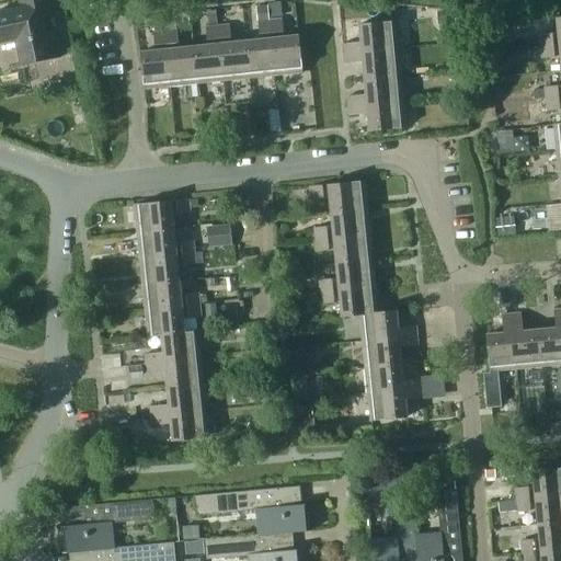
[(50,14),(47,0),(18,0),(20,8),(0,11),(0,42),(12,41),(15,43),(21,66),(59,57),(54,31),(45,32),(42,16),(50,14)]
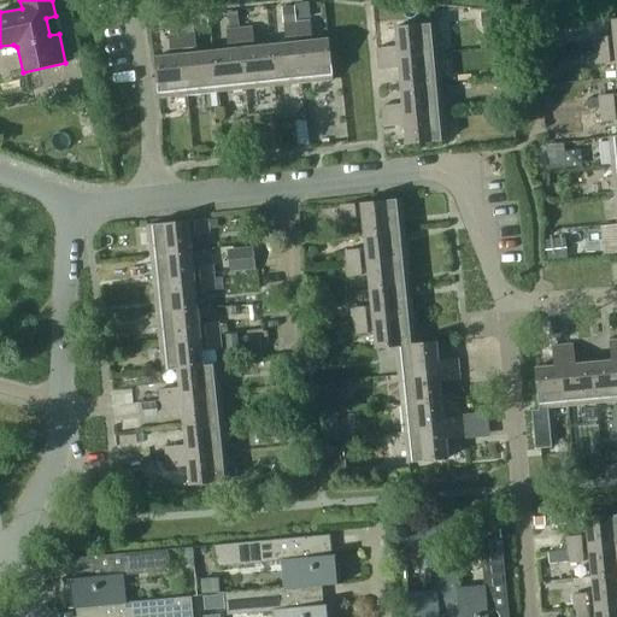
[(295,21),(310,19),(309,3),(294,4),(294,6),(295,21)]
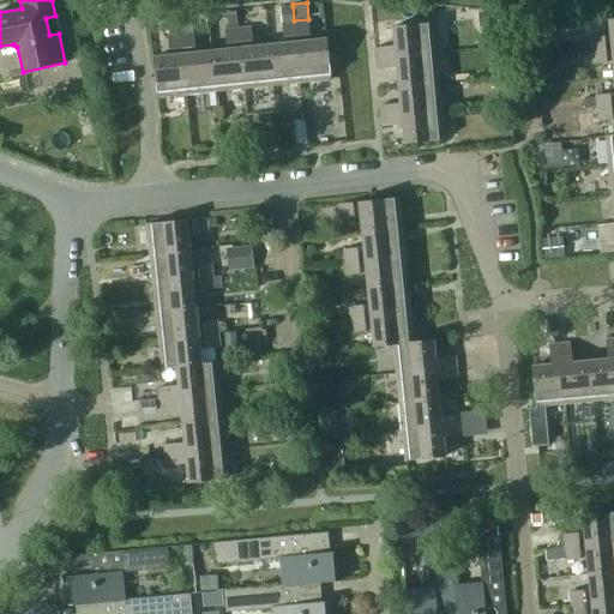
[(283,43),(268,44),(272,84),(301,82),(295,22),(293,6),(280,7),(283,43)]
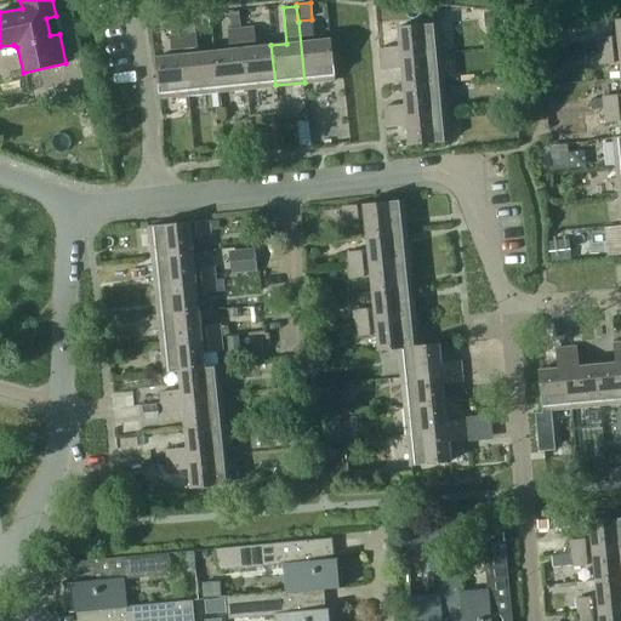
[(239,11),(229,12),(231,27),(240,27),(239,11)]
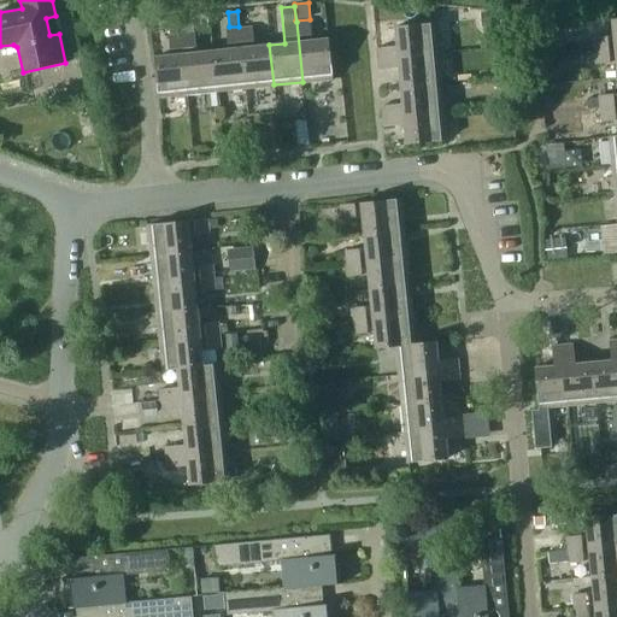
[(481,28),(500,25),(500,12),(480,13),(481,28)]
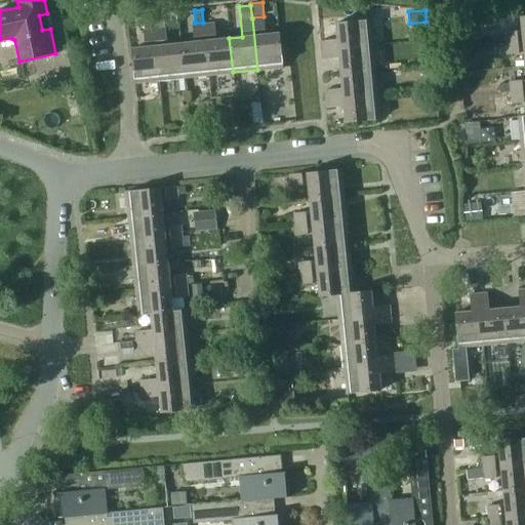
[(152,14),(139,15),(142,27),(153,26),(152,14)]
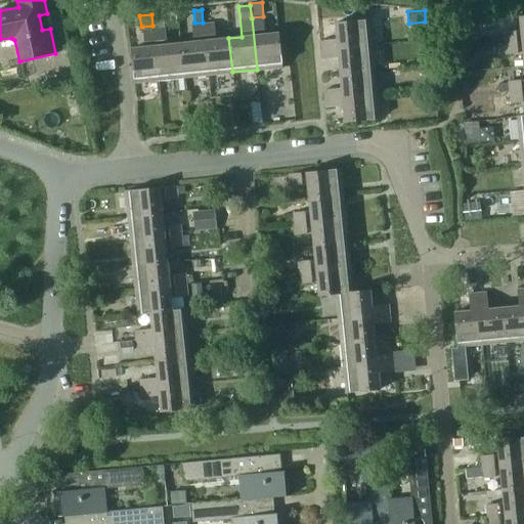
[(505,43),(523,40),(523,14),(519,15),(520,30),(504,32),(505,43)]
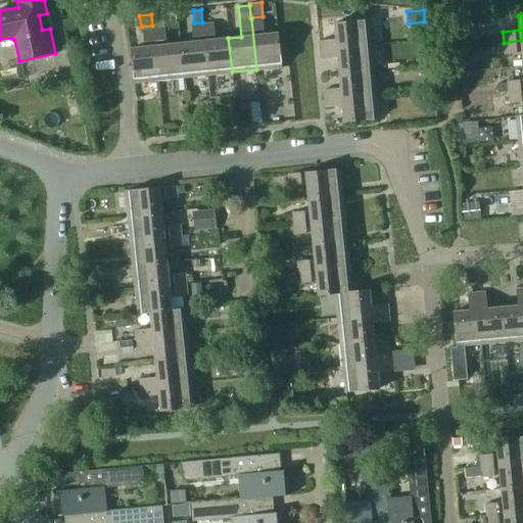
[(251,18),(256,69),(282,66),(278,33),(264,35),(263,17),(251,18)]
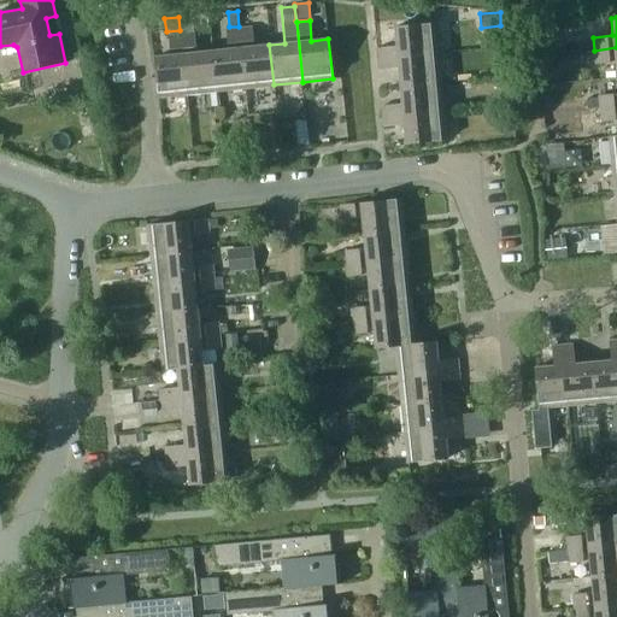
[(377,58),(438,53),(434,23),(394,27),(397,46),(376,48),(377,58)]
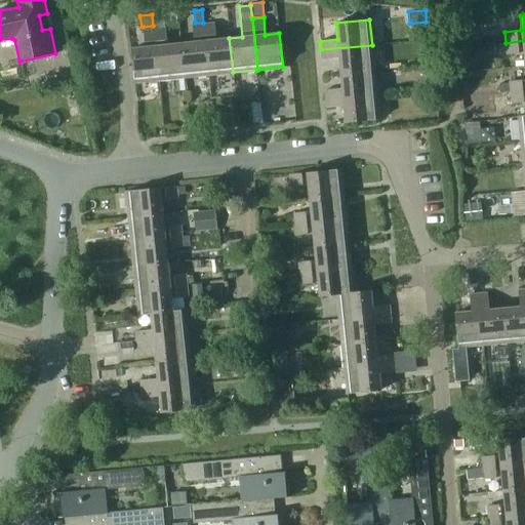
[(480,32),(491,30),(490,21),(479,22),(480,32)]
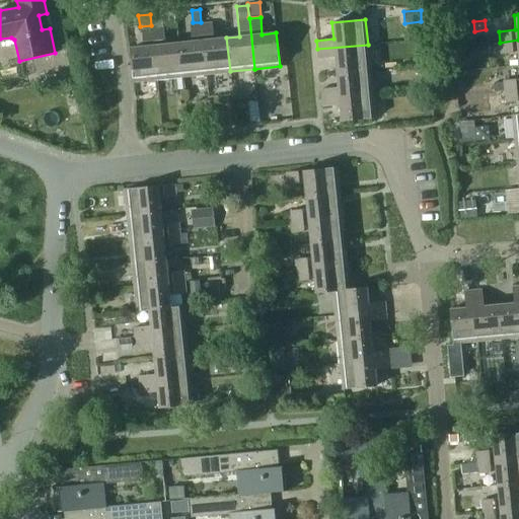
[(201,23),(206,74),(230,71),(226,38),(213,39),(212,22),(201,23)]
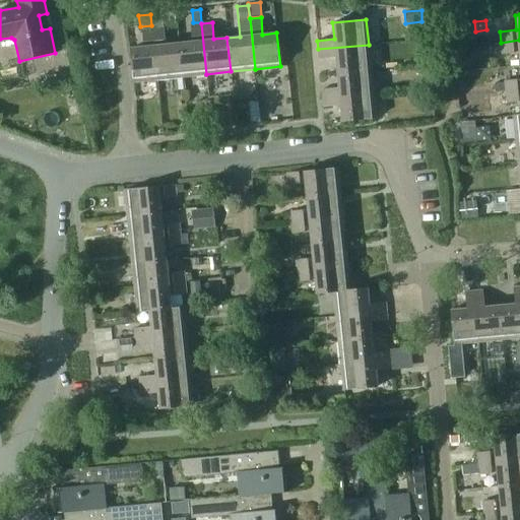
[(192,42),(179,43),(182,76),(206,74),(201,23),(190,24),(192,42)]
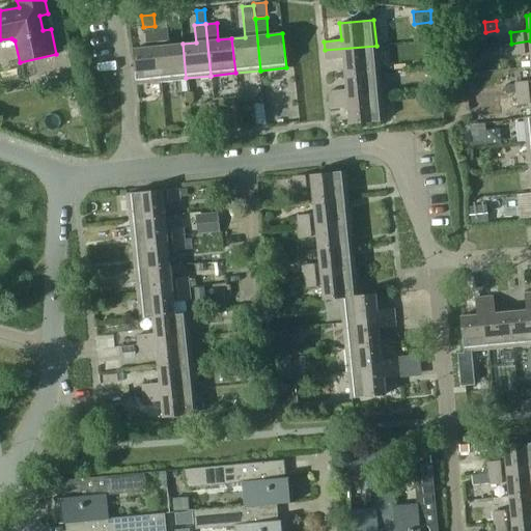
[(161,81),(186,78),(183,44),(169,46),(167,28),(156,29),(161,81)]
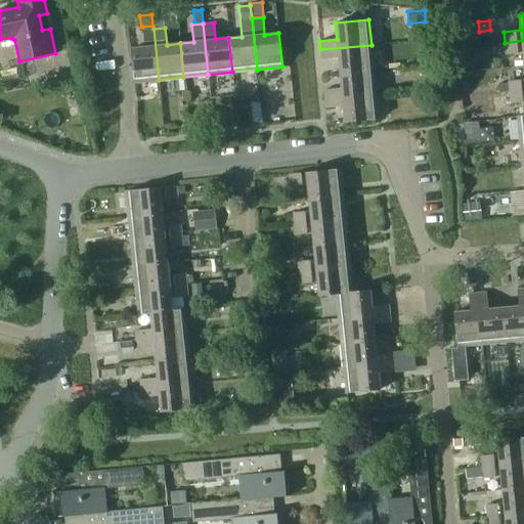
[(159,80),(154,29),(142,30),(144,47),(130,48),(133,83),(159,80)]
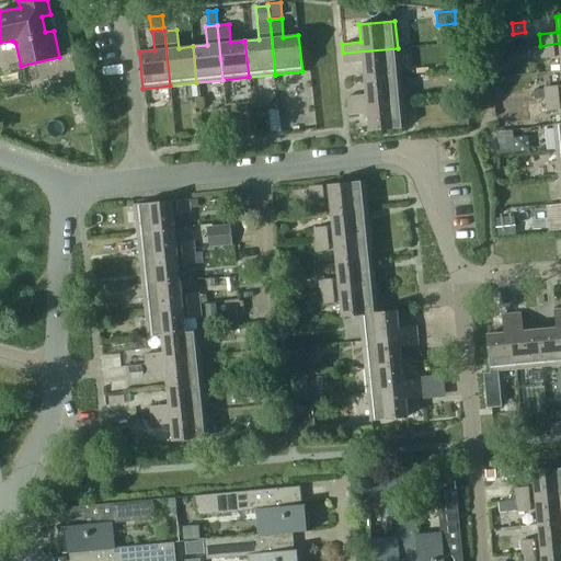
[(560,56),(560,69),(560,43),(540,46),(541,58),(560,56)]
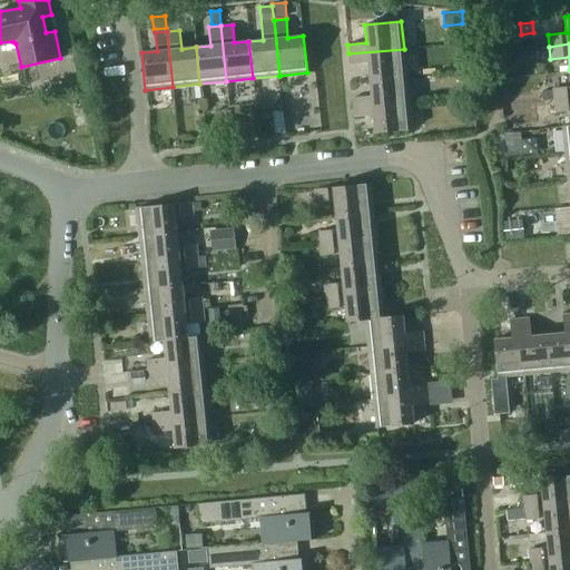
[(406,75),(404,49),(349,53),(350,64),(367,61),(370,79),(406,75)]
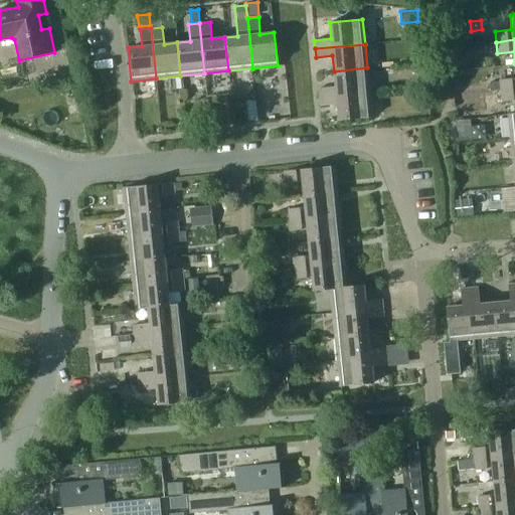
[(319,97),(369,92),(367,67),(334,71),(335,87),(319,88),(319,97)]
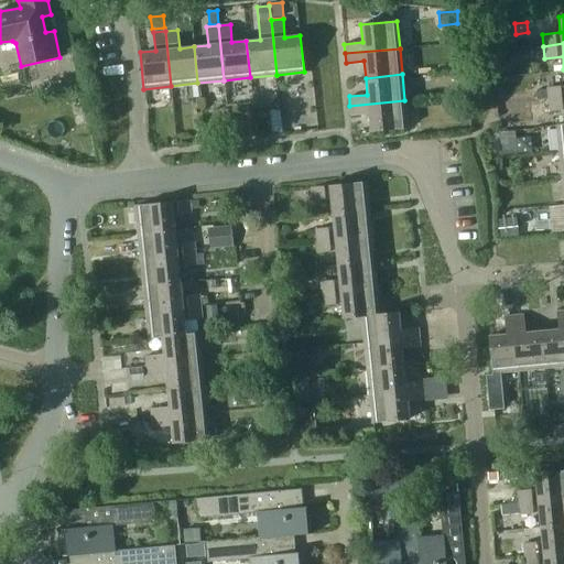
[(538,100),(549,99),(563,97),(563,84),(548,87),(548,88),(537,89),(538,100)]
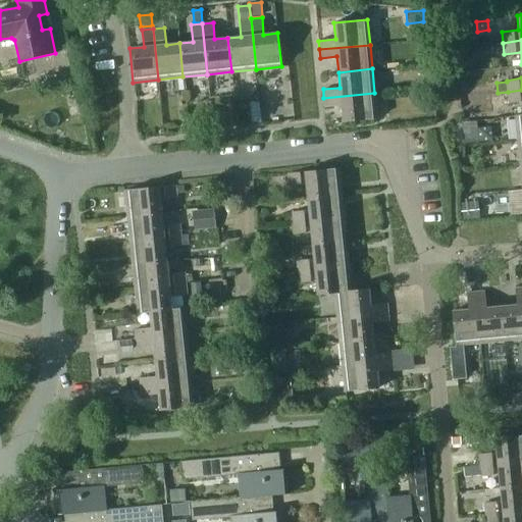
[(521,90),(508,92),(498,93),(500,93),(502,103),(521,101),(521,90)]
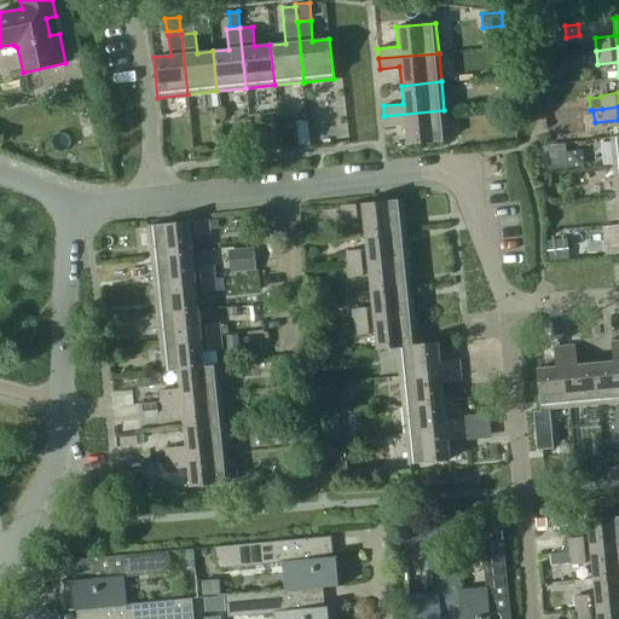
[(444,110),(383,116),(385,127),(405,125),(406,144),(446,140),(444,110)]
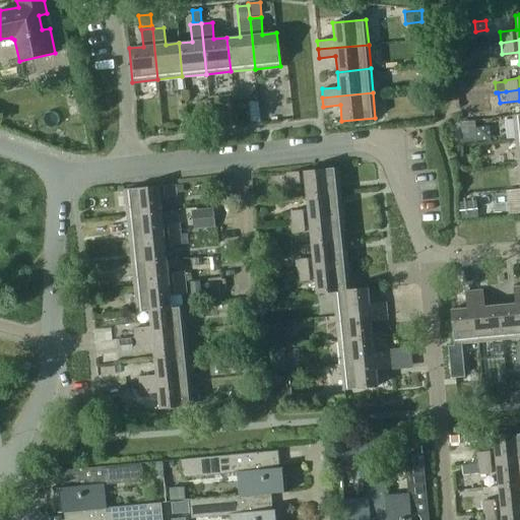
[(305,183),(306,196),(339,192),(337,167),(286,173),(288,184),(305,183)]
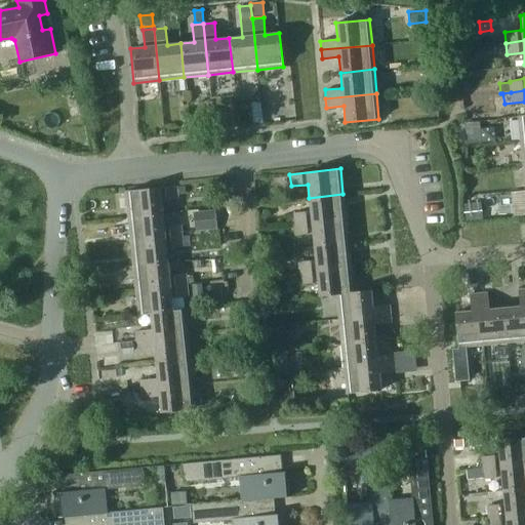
[(125,191),(127,216),(162,213),(160,200),(177,198),(176,186),(125,191)]
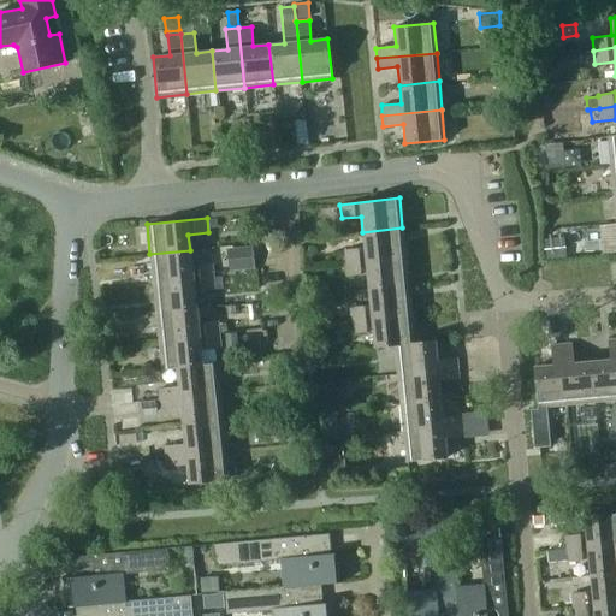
[(345,262),(406,256),(402,227),(362,232),(363,248),(344,249),(344,252),(335,253),(336,264),(345,262)]
